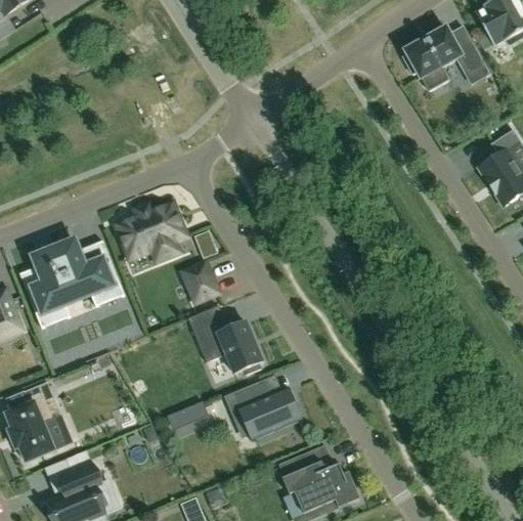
[(0,10),(1,9),(4,14),(26,0),(0,0),(0,10)]
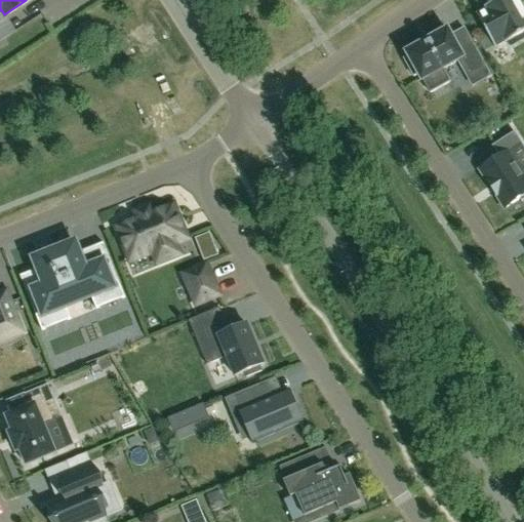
[(486,0),(487,3),(484,4),(487,9),(480,13),(478,10),(476,12),(494,45),(504,39),(505,41),(523,30),(523,9),(519,0),(486,0)]
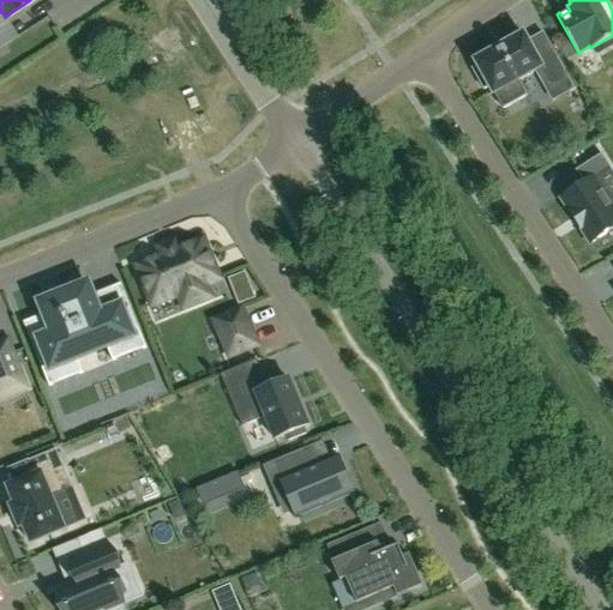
[(538,58),(527,38),(523,31),(474,59),(476,62),(472,66),(482,86),(488,84),(493,92),(494,91),(503,106),(526,94),(517,79),(534,70),(544,86),(566,74),(553,49),(538,58)]
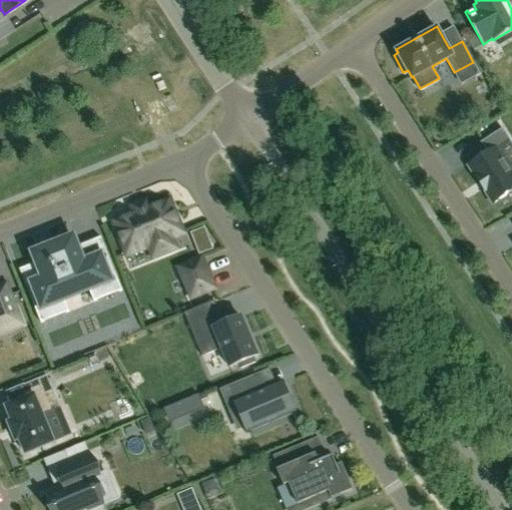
[(487,151),(468,164),(492,201),(507,192),(508,195),(511,192),(511,142),(509,138),(501,126),(480,140),(487,151)]
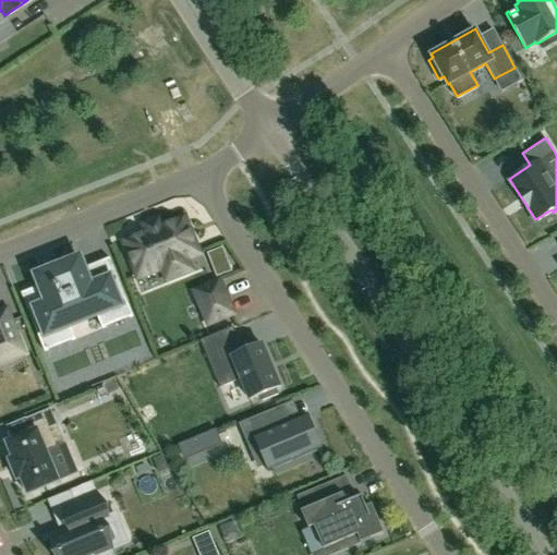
[(140,221),(144,230),(122,239),(137,276),(159,266),(165,280),(192,269),(186,255),(198,251),(183,215),(162,222),(159,214),(140,221)]
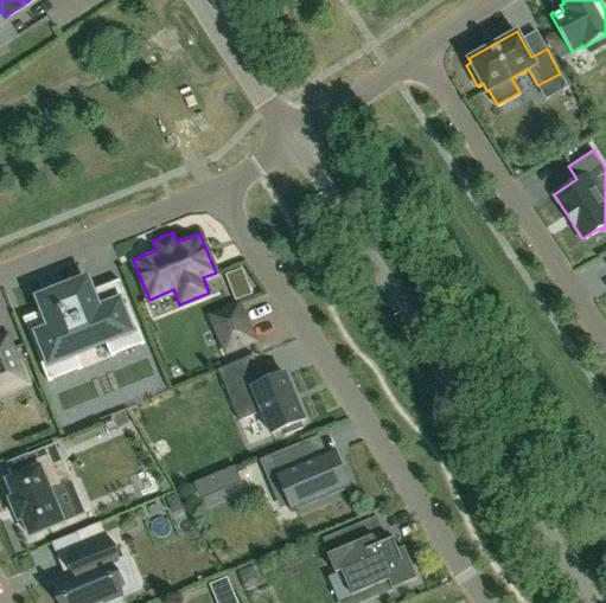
[(241,268),(225,274),(235,297),(250,292),(241,268)]
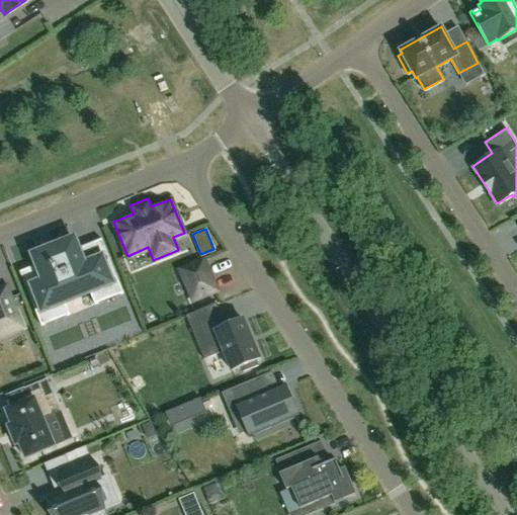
[(36,263),(19,270),(40,324),(69,313),(64,301),(89,290),(94,303),(122,291),(107,255),(83,264),(73,238),(33,254),(36,263)]
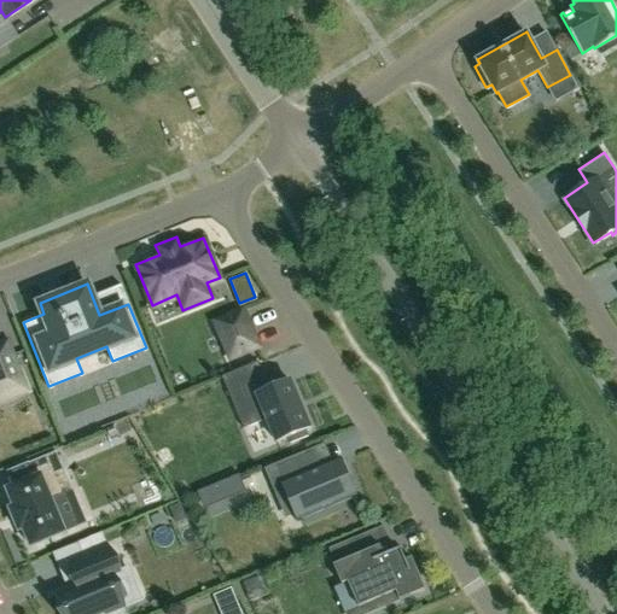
[(242,309),(215,320),(230,356),(257,344),(242,309)]
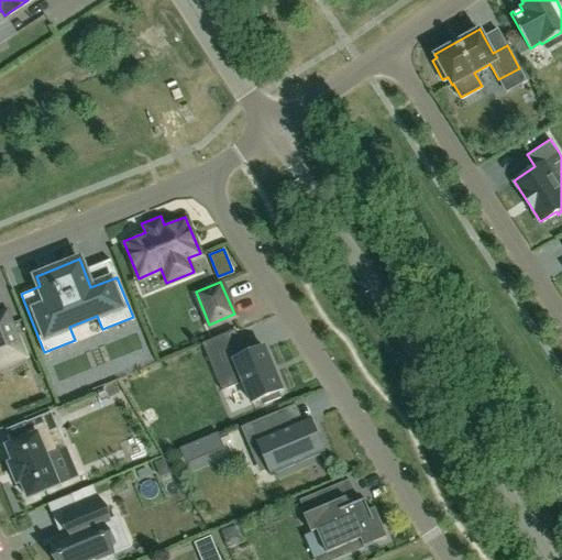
[(0,363),(23,354),(17,338),(6,310),(0,313),(0,363)]
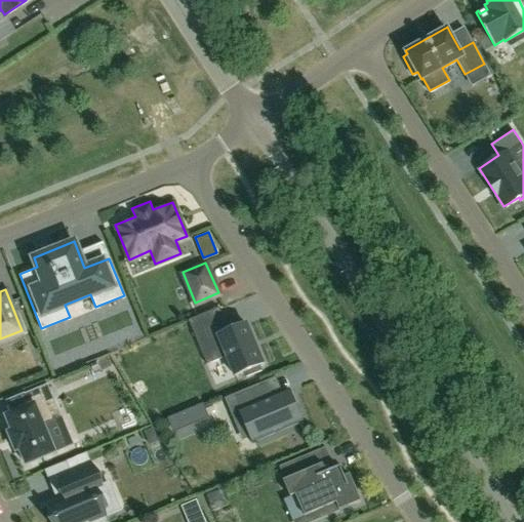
[(218,306),(188,319),(206,363),(226,355),(235,374),(243,370),(245,375),(260,368),(259,364),(263,362),(246,322),(228,330),(218,306)]
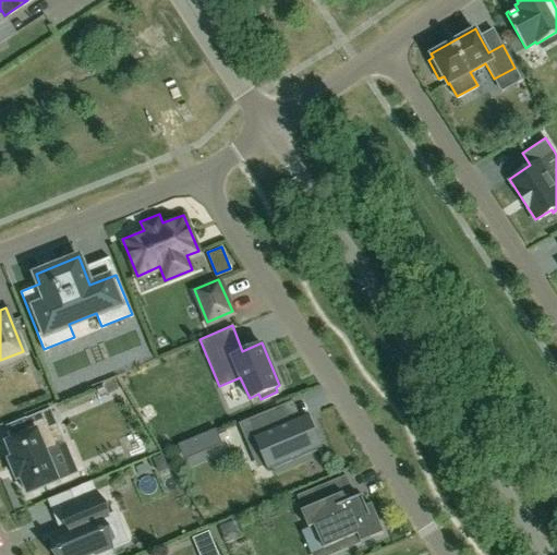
[(254,433),(267,462),(269,468),(319,447),(314,433),(316,432),(314,426),(311,427),(305,414),(289,421),(282,406),(249,420),(254,432),(254,433)]
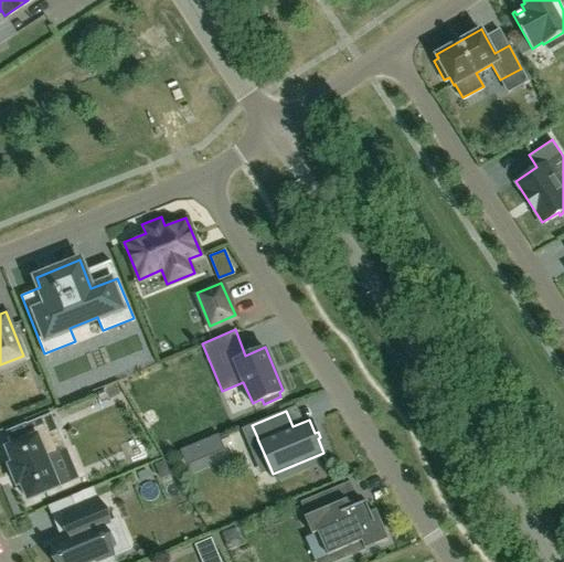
[(11,444),(7,447),(12,463),(9,464),(17,484),(21,481),(28,498),(60,484),(48,454),(65,446),(51,412),(25,422),(32,436),(11,444)]
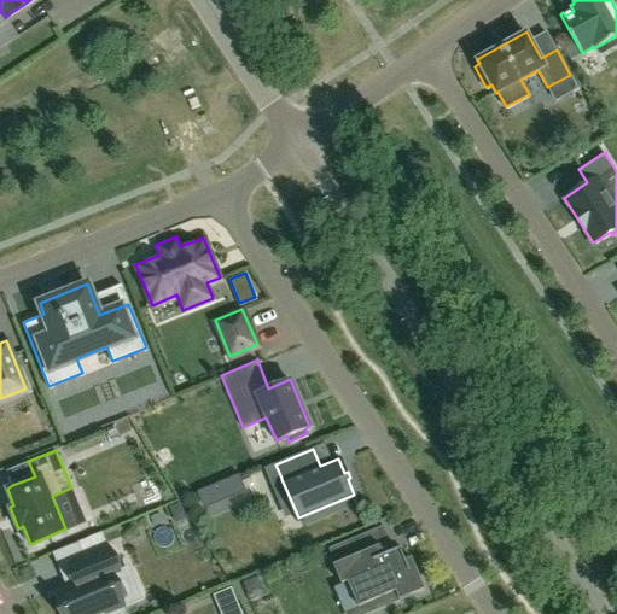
[(238,472),(201,487),(208,506),(245,490),(238,472)]
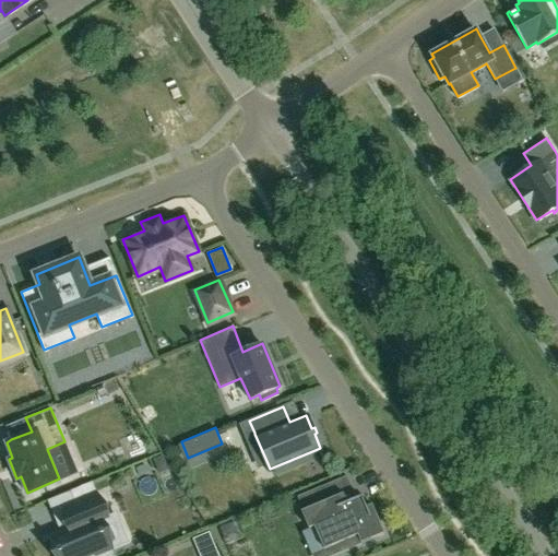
[(361,496),(356,498),(352,499),(342,477),(346,475),(346,474),(297,495),(297,496),(301,495),(307,508),(301,510),(308,528),(313,525),(323,548),(357,534),(360,542),(383,532),(370,501),(369,501),(370,505),(366,506),(361,496)]
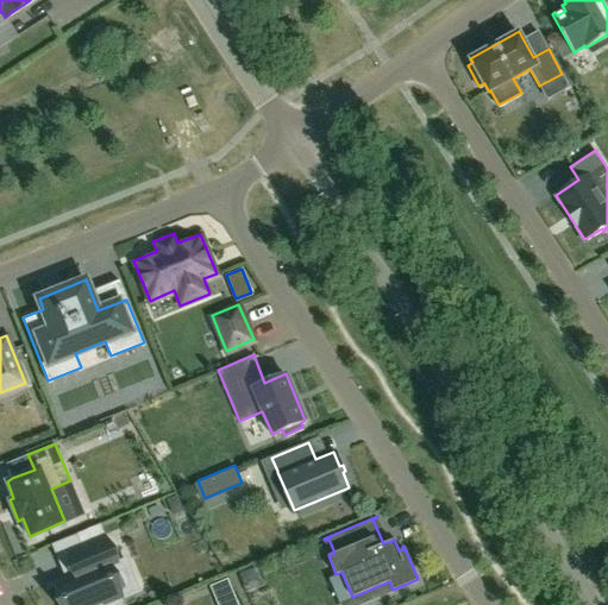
[(79,574),(57,584),(66,604),(124,604),(119,593),(120,593),(108,565),(114,561),(105,537),(69,552),(79,574)]
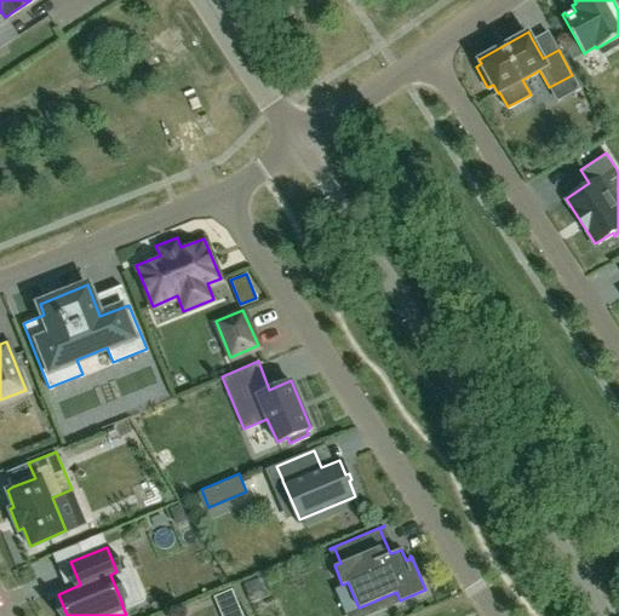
[(222,612),(238,605),(234,594),(217,600),(222,612)]
